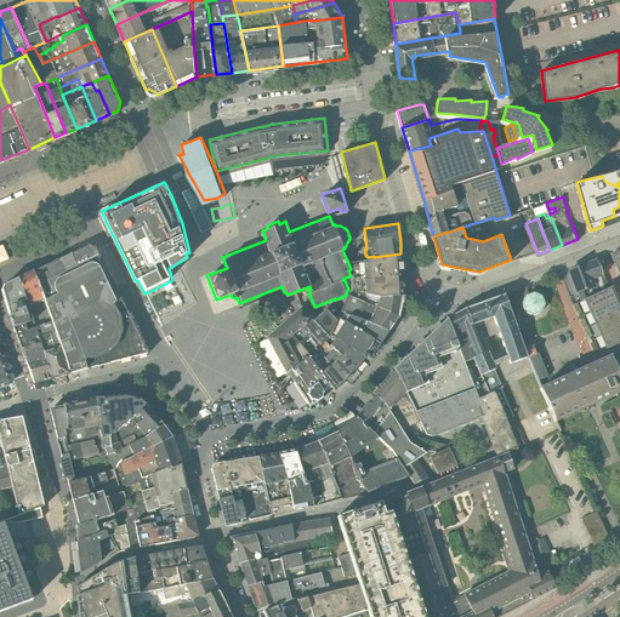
[(89,243),(35,268),(37,273),(52,319),(66,356),(70,371),(136,354),(149,350),(96,244),(89,243)]
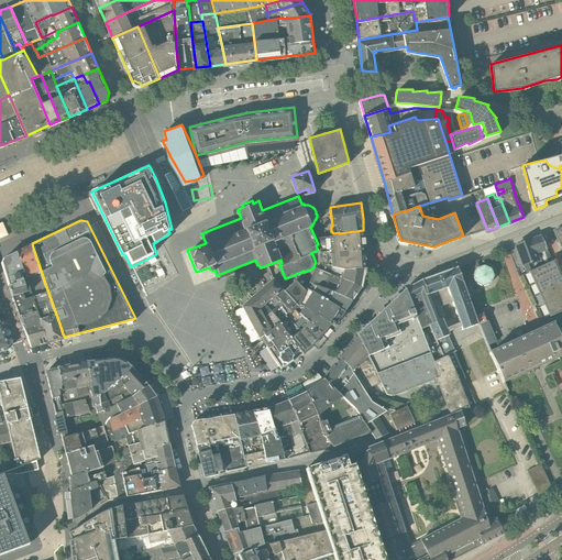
[(339,232),(333,233),(319,235),(320,256),(320,261),(339,265),(345,267),(366,266),(363,230),(339,233),(339,232)]
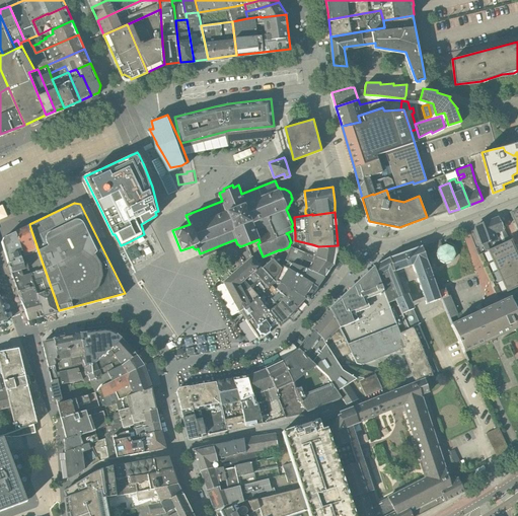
[(487,248),(510,237),(499,215),(476,224),(484,242),(485,241),(487,248)]
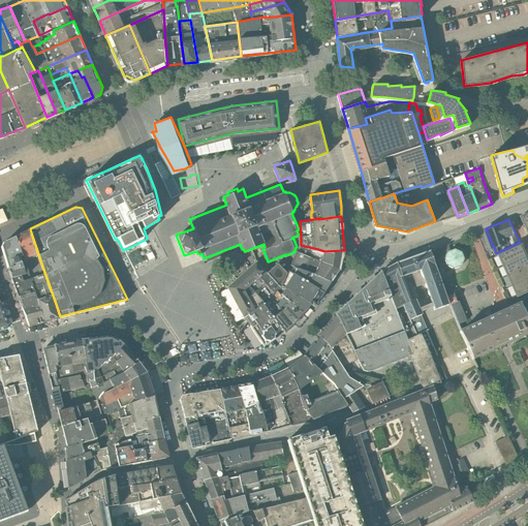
[(31,233),(30,228),(17,235),(29,271),(31,277),(44,272),(31,233)]
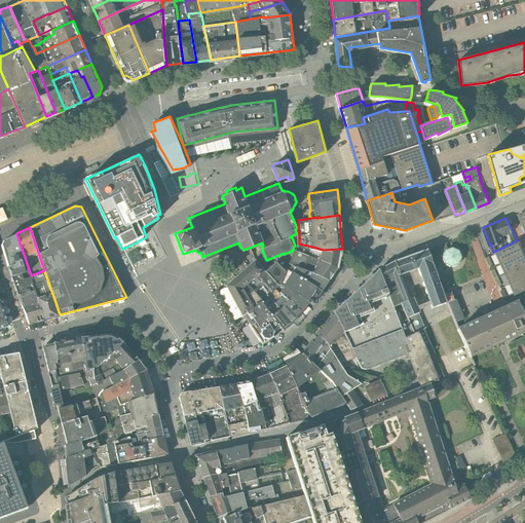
[(29,269),(16,233),(4,238),(3,244),(12,274),(29,269)]
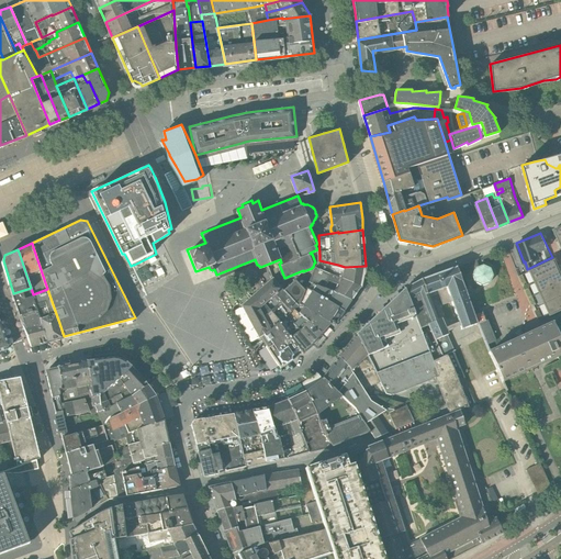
[(458,265),(466,288),(470,287),(467,278),(474,276),(475,279),(483,283),(491,280),(494,272),(491,266),(484,263),(480,264),(478,258),(480,257),(479,257),(458,265)]
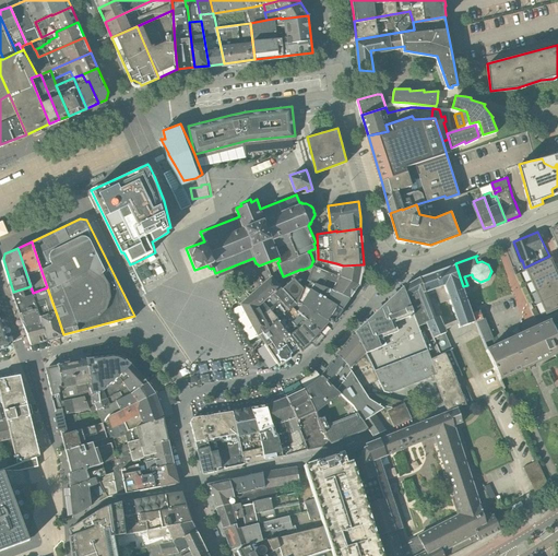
[(527,267),(529,269),(532,276),(533,278),(556,268),(556,267),(554,263),(553,260),(550,257),(553,257),(551,256),(550,256),(549,256),(527,267)]
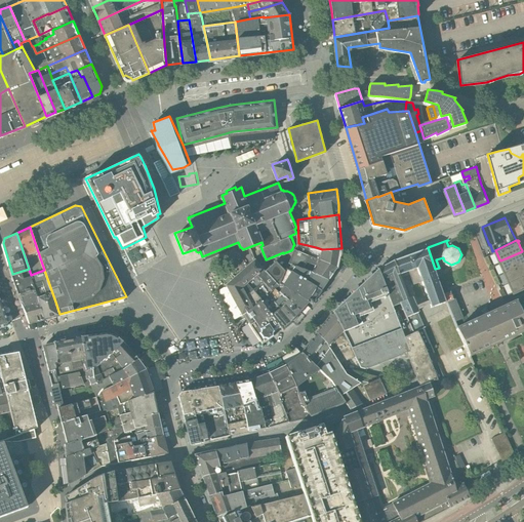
[(316,247),(298,243),(298,249),(337,266),(340,254),(341,248),(322,249),(316,247)]
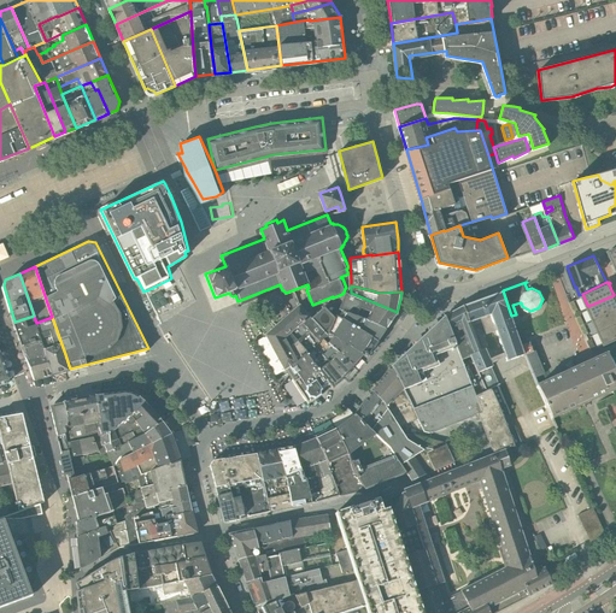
[(506,355),(508,358),(526,352),(522,343),(511,316),(503,290),(500,292),(499,289),(498,290),(498,292),(493,294),(492,292),(491,293),(491,294),(484,296),(482,295),(481,296),(482,298),(475,300),(475,298),(473,299),(474,300),(467,302),(467,301),(465,301),(465,304),(463,304),(446,314),(447,319),(463,357),(471,353),(486,389),(499,383),(492,365),(493,364),(492,361),(506,355)]
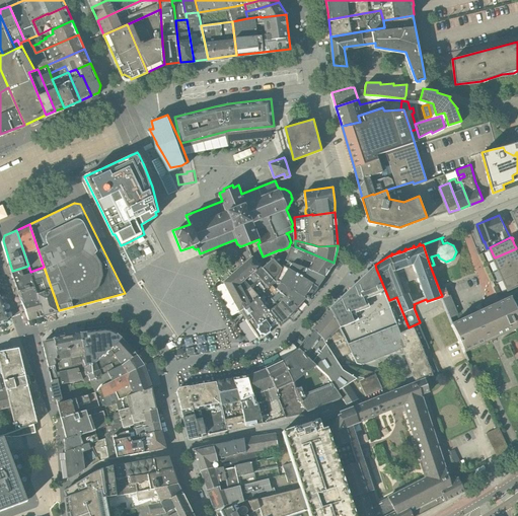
[(286,259),(288,260),(325,275),(334,264),(334,263),(295,246),(292,244),(286,259)]
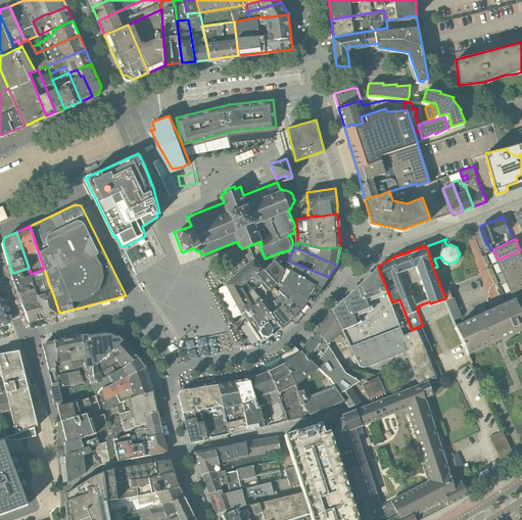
[(499,262),(502,269),(503,270),(521,261),(521,253),(520,250),(499,260),(499,262)]
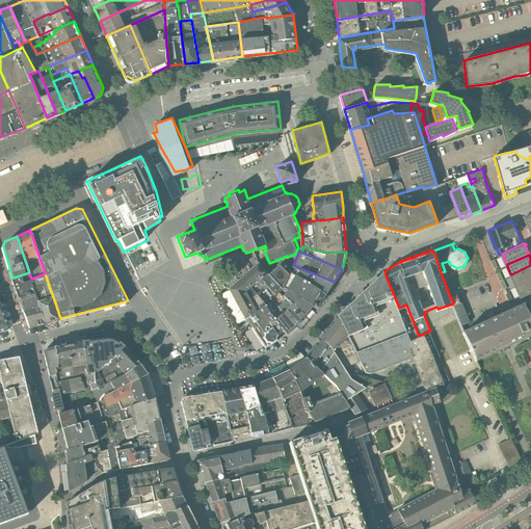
[(272,296),(280,290),(283,287),(269,272),(259,261),(230,288),(246,317),(250,314),(264,303),(272,296)]
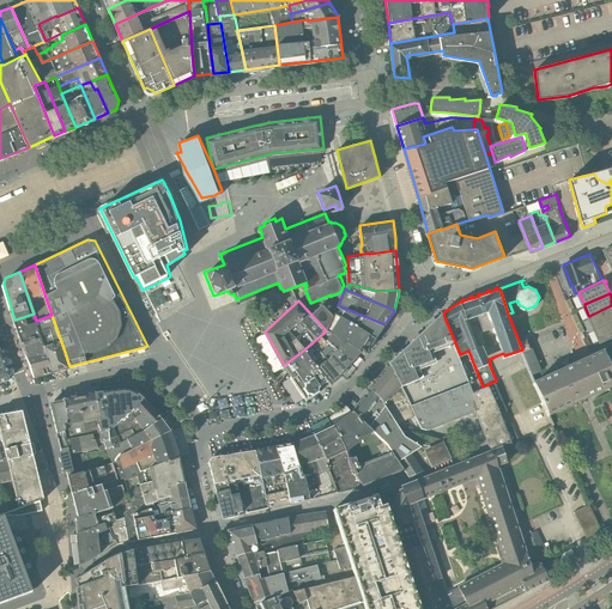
[(326,330),(328,328),(333,315),(323,303),(310,314),(326,330)]
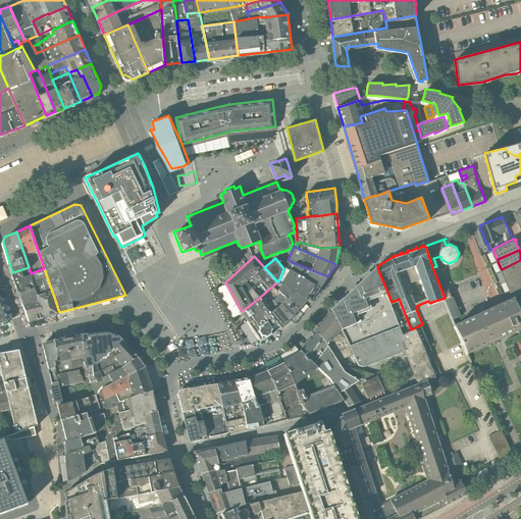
[(503,271),(506,278),(507,279),(520,272),(520,260),(502,269),(503,271)]
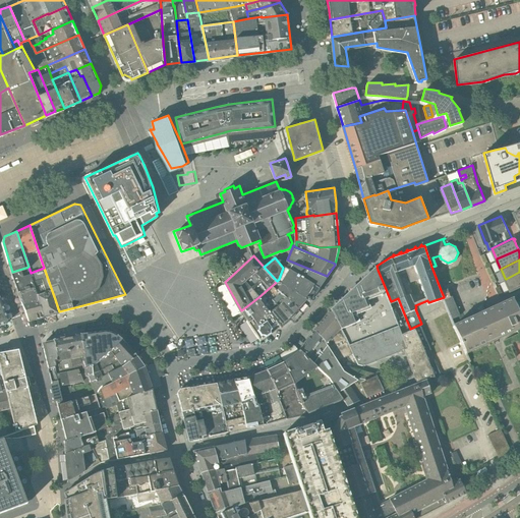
[(286,266),(290,268),(305,278),(320,287),(327,276),(289,261),(286,266)]
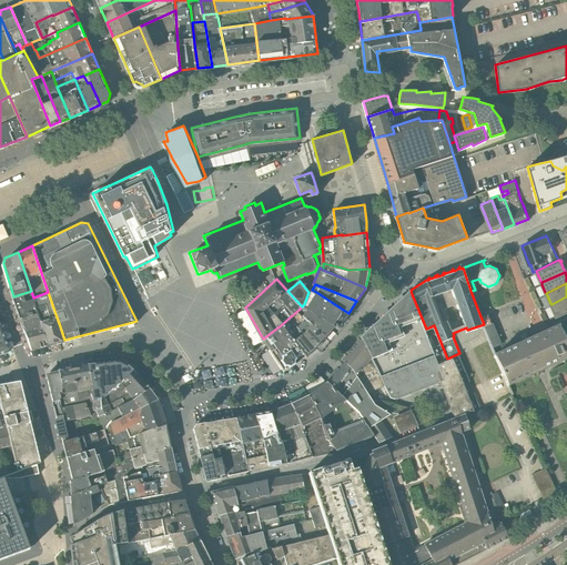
[(304,304),(335,325),(336,326),(340,325),(348,313),(333,303),(316,292),(312,290),(310,289),(309,292),(304,304)]
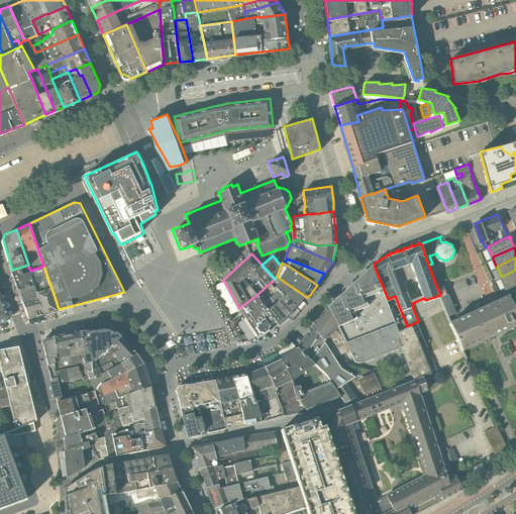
[(405,343),(399,329),(388,299),(375,268),(374,264),(369,269),(354,281),(345,290),(343,292),(330,305),(329,305),(351,348),(350,349),(356,360),(360,361),(363,360),(363,361),(378,354),(399,346),(398,345),(402,344),(405,343)]
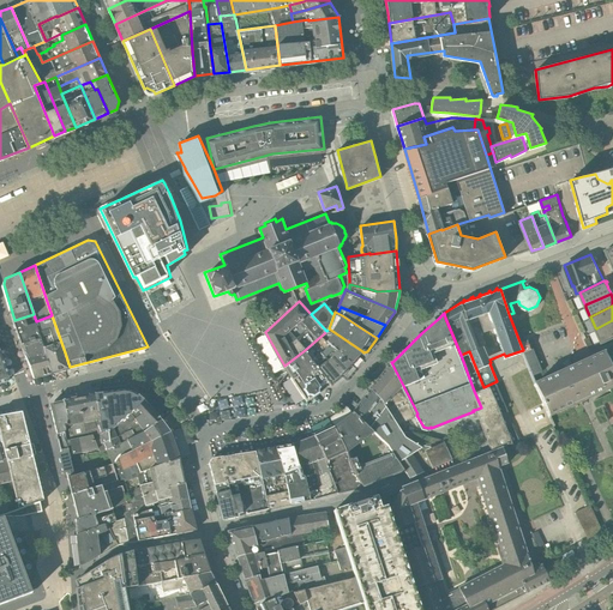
[(36,321),(34,314),(14,320),(22,342),(42,337),(36,321)]
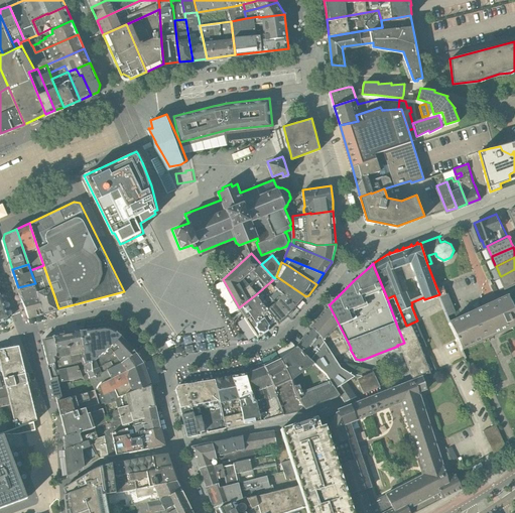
[(54,296),(43,265),(30,270),(35,283),(44,311),(58,308),(54,296)]
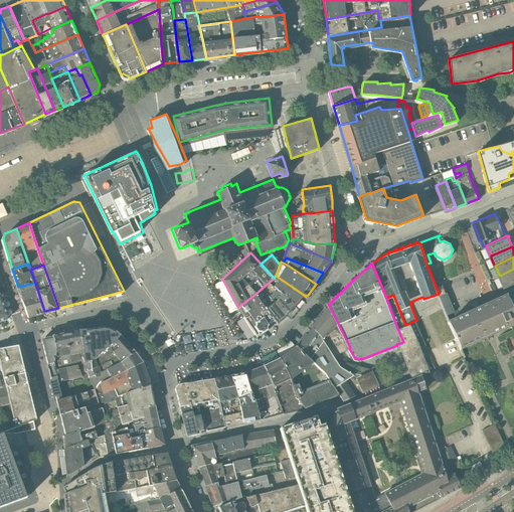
[(513,269),(500,276),(500,277),(505,286),(513,282),(513,269)]
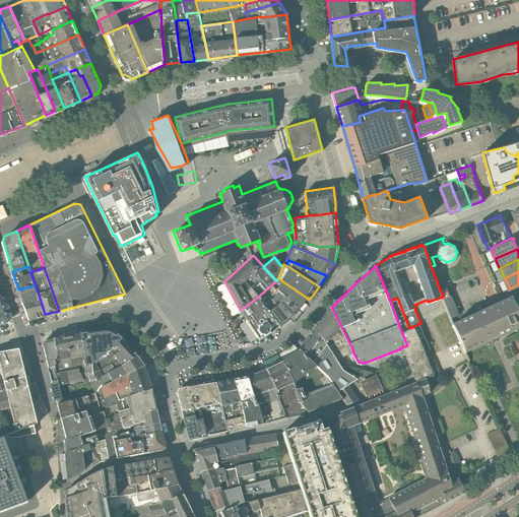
[(292,302),(298,308),(307,298),(278,278),(276,280),(273,283),(281,292),(292,302)]
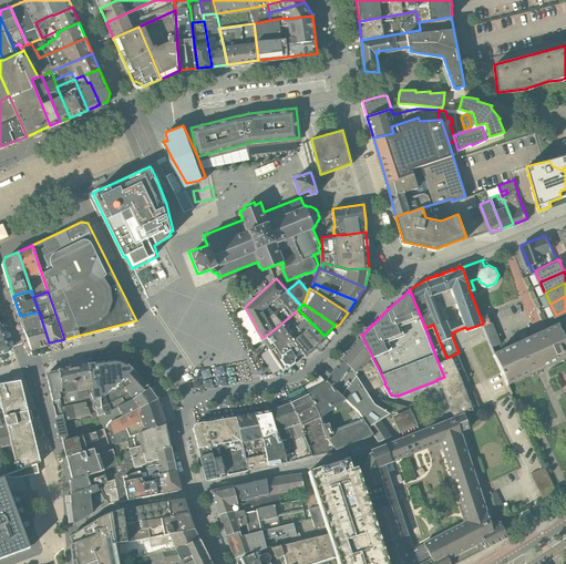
[(290,316),(316,346),(317,345),(325,336),(318,329),(307,318),(298,309),(290,316)]
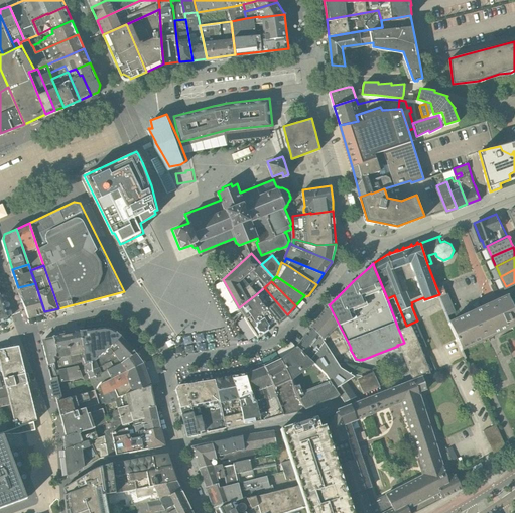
[(44,311),(35,283),(18,287),(28,316),(35,314),(44,311)]
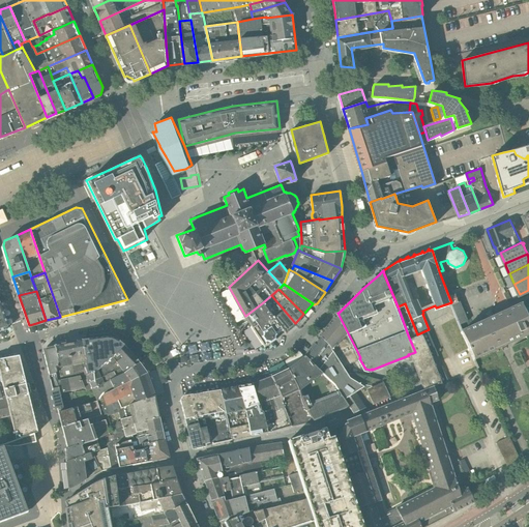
[(475,357),(476,357),(506,344),(528,333),(528,316),(522,301),(476,323),(471,325),(460,299),(458,298),(456,293),(448,295),(451,302),(463,331),(470,348),(475,357)]
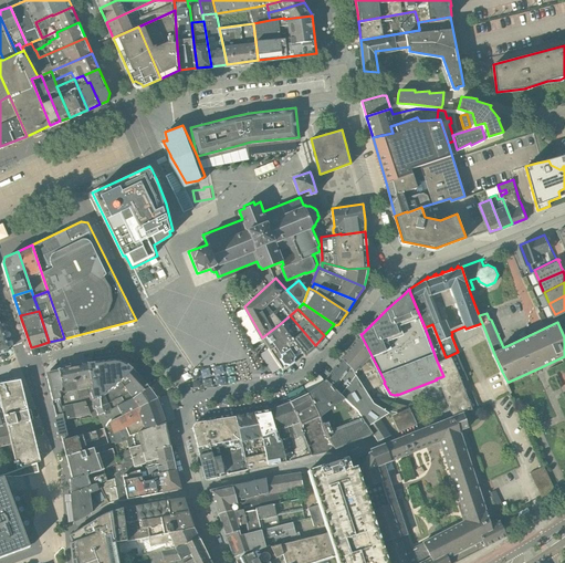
[(290,315),(281,323),(305,354),(315,345),(290,315)]
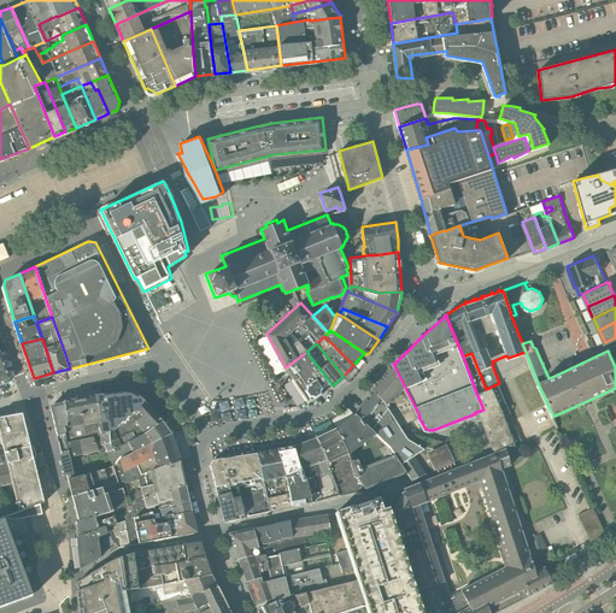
[(0,382),(0,383),(9,381),(11,376),(0,346),(0,382)]
